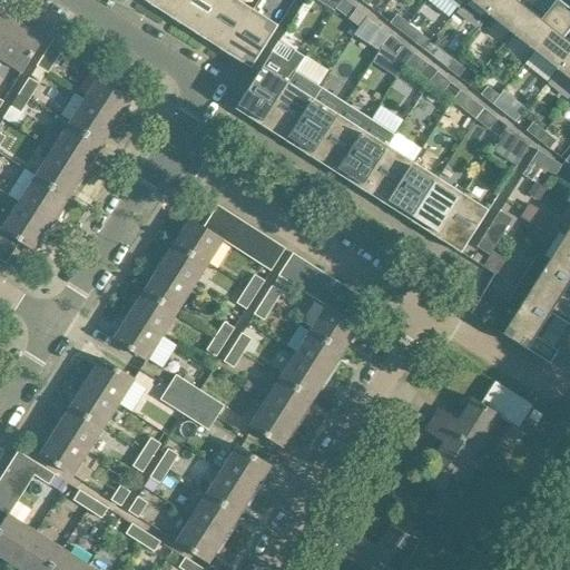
[(154,0),(151,5),(176,21),(188,0),(154,0)]
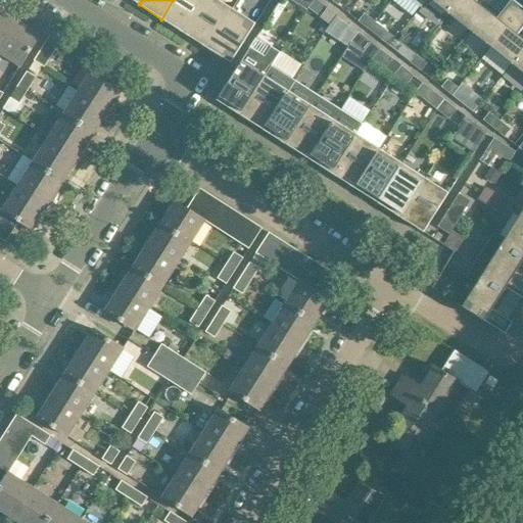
[(173,0),(161,19),(185,34),(205,0),(173,0)]
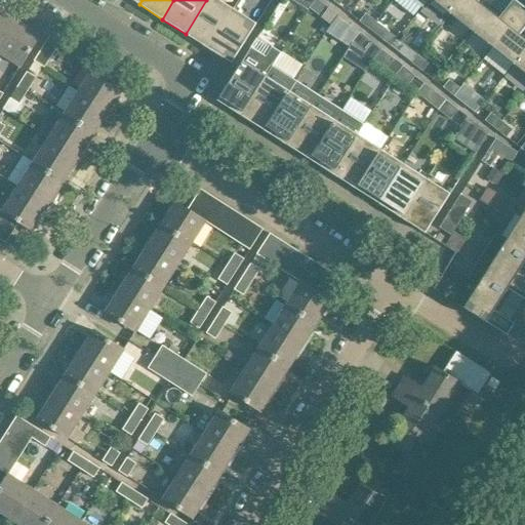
[(218,0),(206,0),(186,34),(208,48),(233,9),(218,0)]
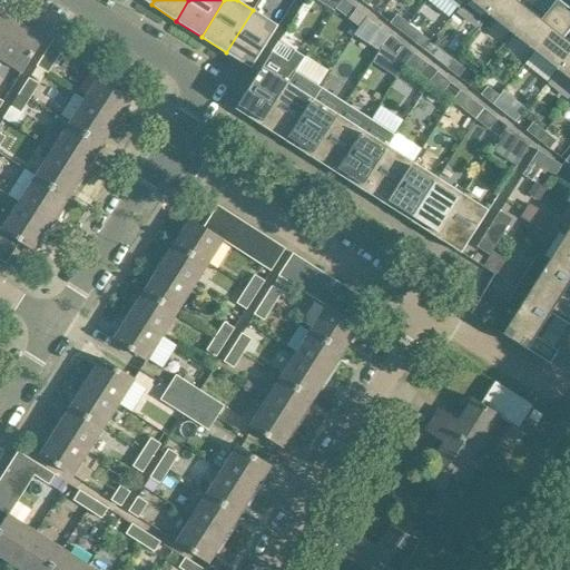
[(316,0),(334,11),(335,9),(337,10),(343,0),(316,0)]
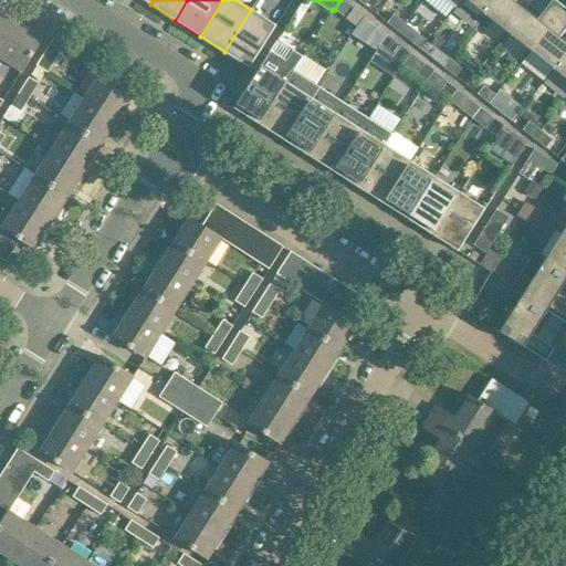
[(346,19),(355,9),(343,0),(341,0),(335,10),(346,19)]
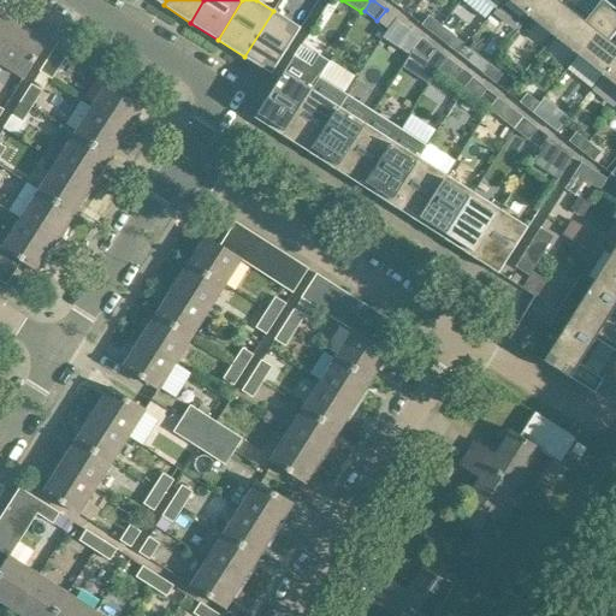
[(520,29),(528,17),(542,0),(502,0),(495,9),(520,29)]
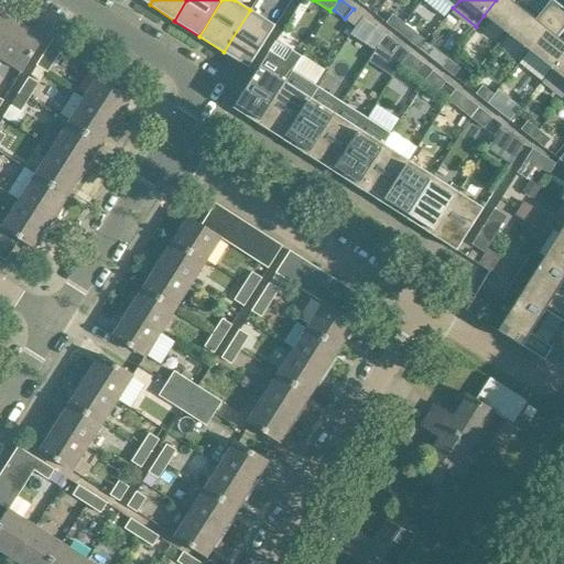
[(514,0),(496,0),(484,15),(502,31),(507,33),(524,11),(513,2),(514,0)]
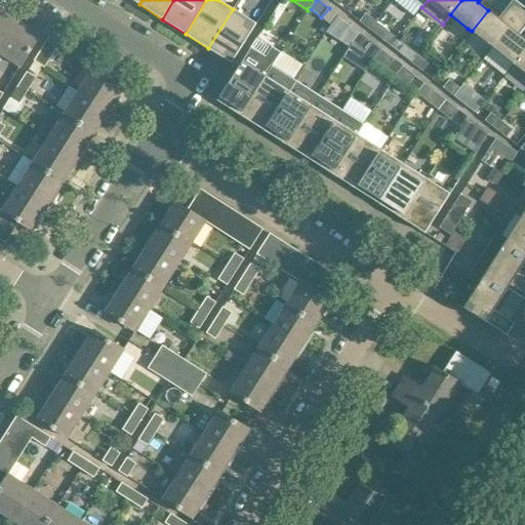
[(513,0),(498,18),(488,10),(472,31),(492,48),(524,7),(515,0),(513,0)]
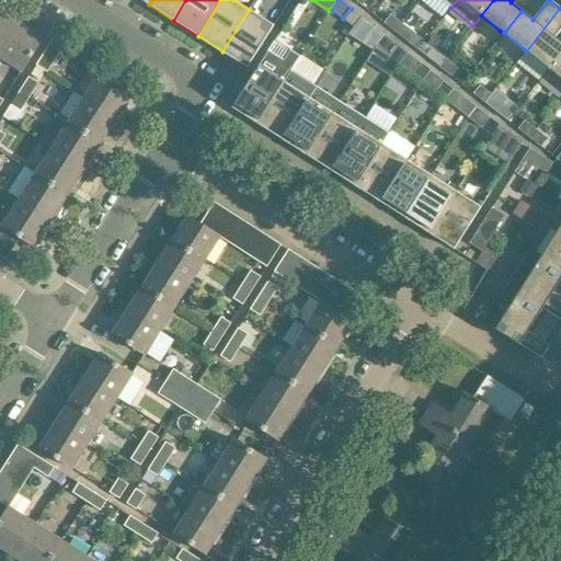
[(560,30),(560,8),(526,52),(548,69),(560,53),(560,42),(556,37),(560,30)]
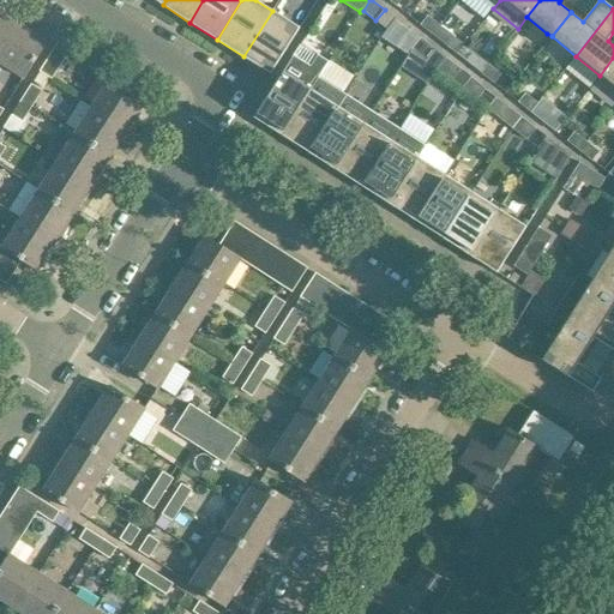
[(272,11),(244,56),(271,74),(300,28),(272,11)]
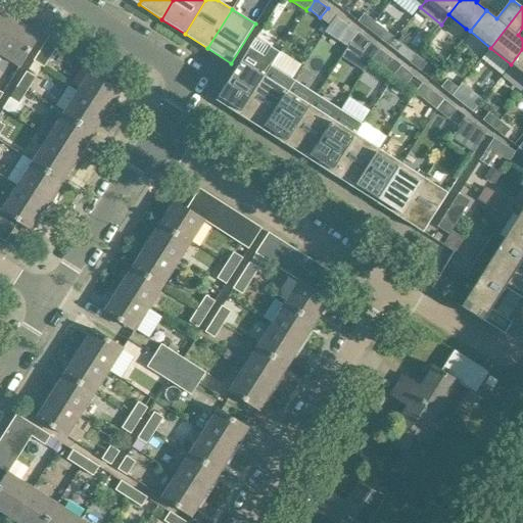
[(0,10),(0,52),(18,25),(4,15),(5,14),(0,10)]
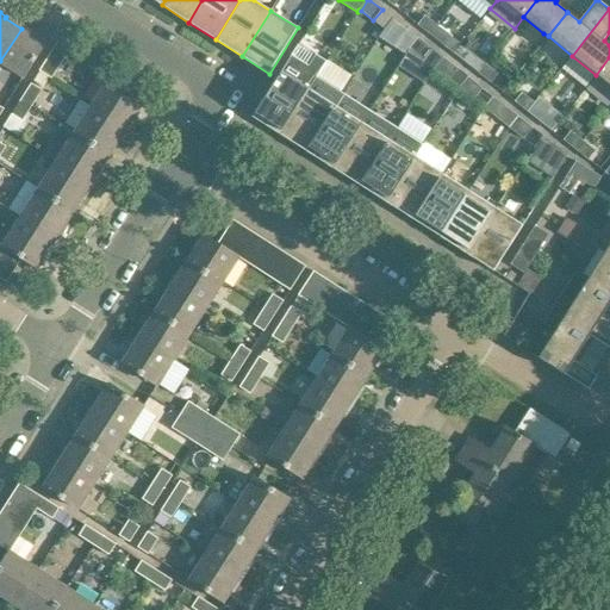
[(425,16),(418,25),(430,35),(437,26),(425,16)]
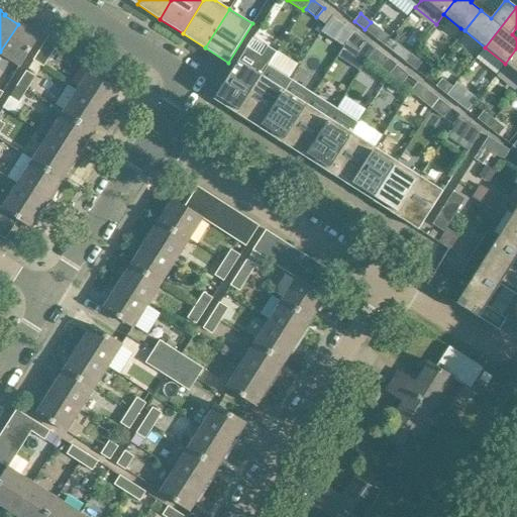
[(337,34),(345,24),(333,15),(325,25),(337,34)]
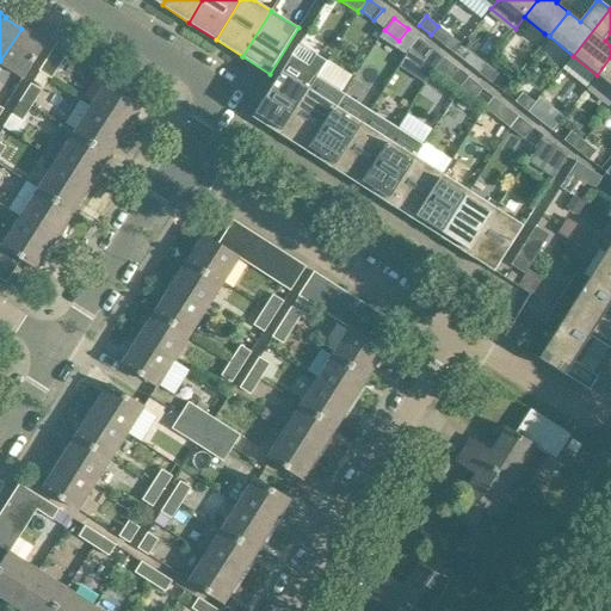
[(450,36),(438,26),(431,35),(443,45),(450,36)]
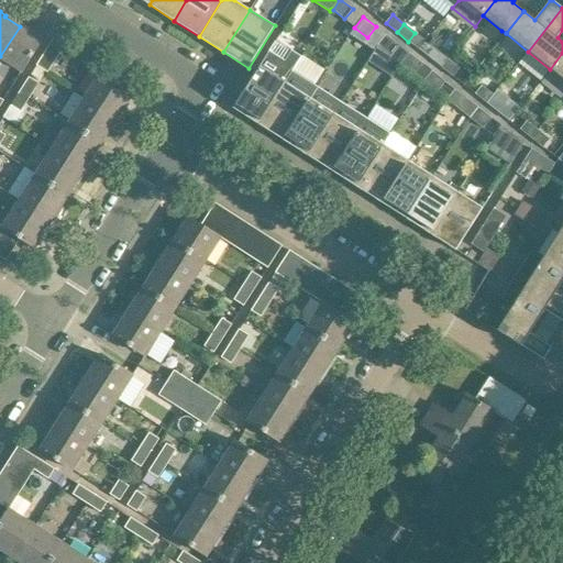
[(20,26),(0,56),(0,57),(22,72),(43,40),(32,33),(32,34),(20,26)]
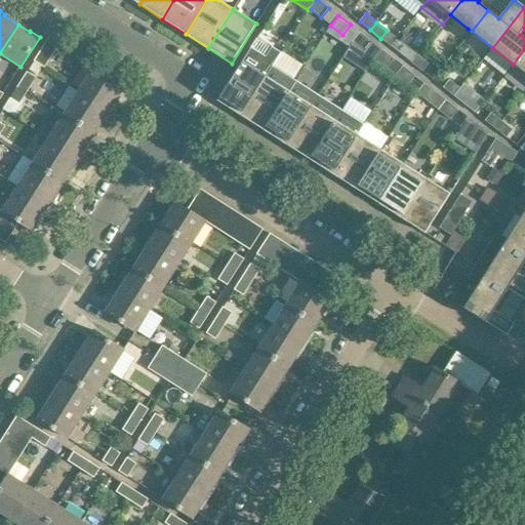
[(364,52),(372,42),(360,32),(352,42),(364,52)]
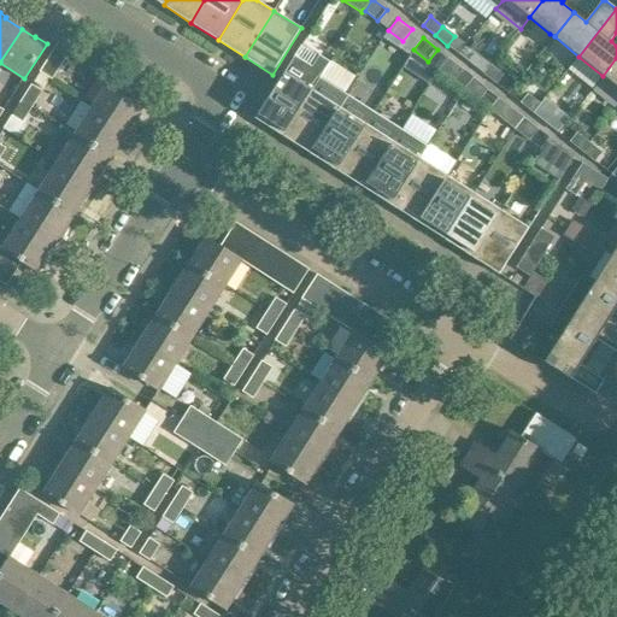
[(52,80),(71,51),(59,42),(40,72),(52,80)]
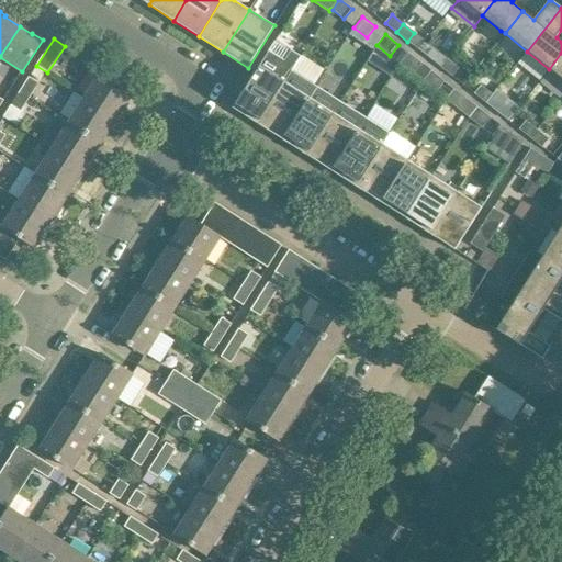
[(441,68),(448,59),(425,42),(418,49),(441,68)]
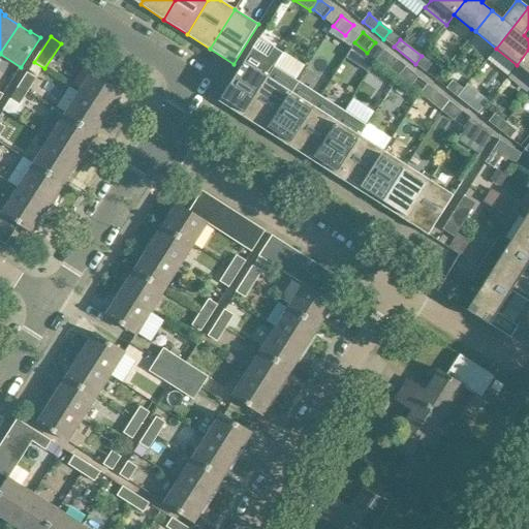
[(253,48),(244,62),(219,101),(242,117),(275,67),(283,54),(274,48),(268,57),(253,48)]
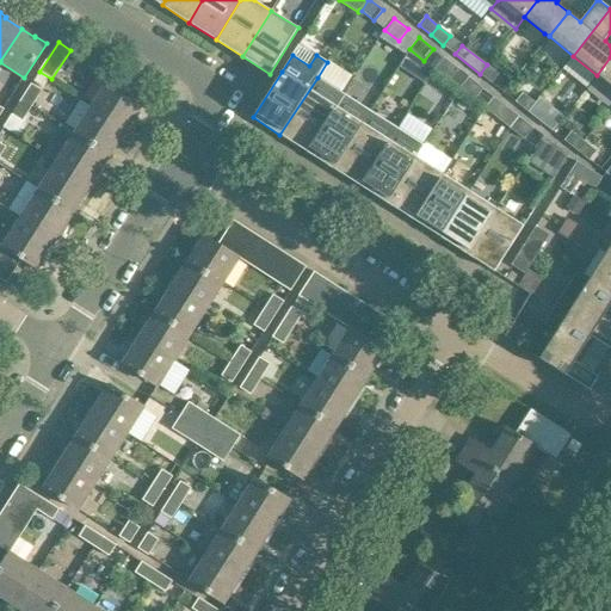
[(450,80),(458,69),(444,57),(436,69),(450,80)]
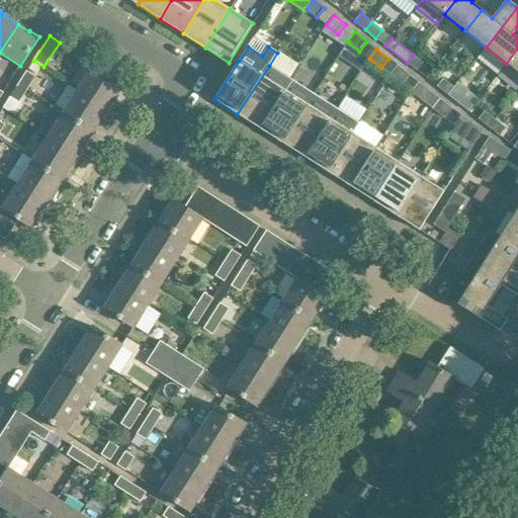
[(517,49),(506,64),(517,72),(517,49)]
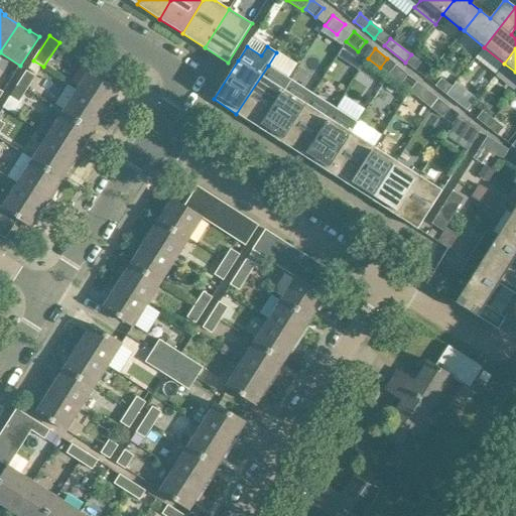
[(421,62),(411,54),(405,62),(415,71),(421,62)]
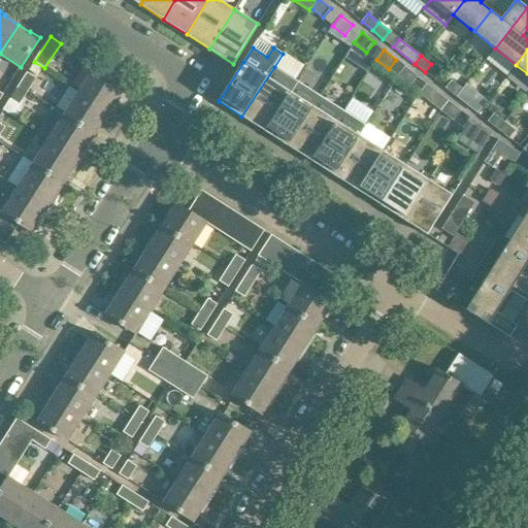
[(80,89),(111,108),(126,85),(96,65),(96,66),(80,89)]
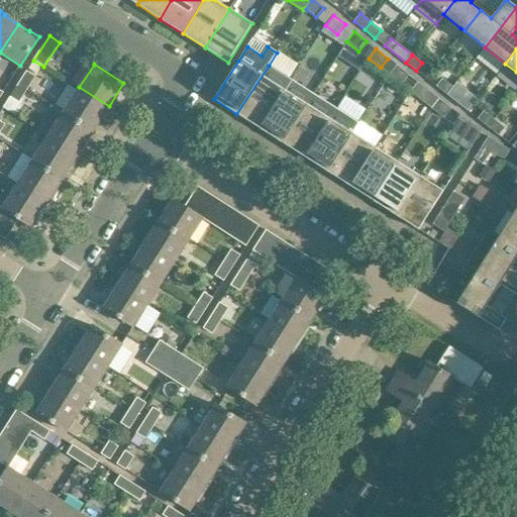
[(291,80),(269,66),(236,114),(260,128),(291,80)]
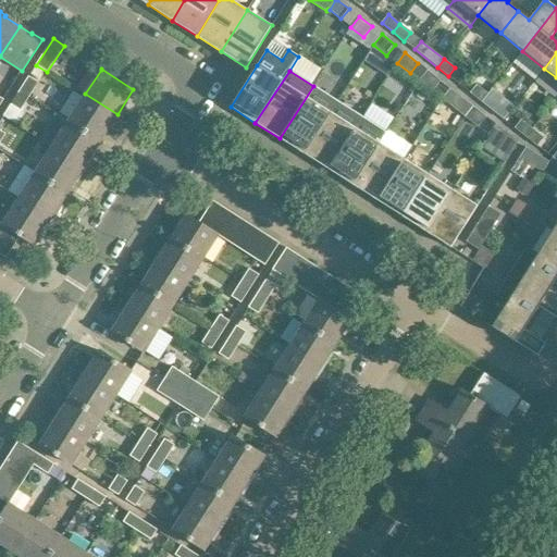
[(432,91),(441,81),(428,71),(419,81),(432,91)]
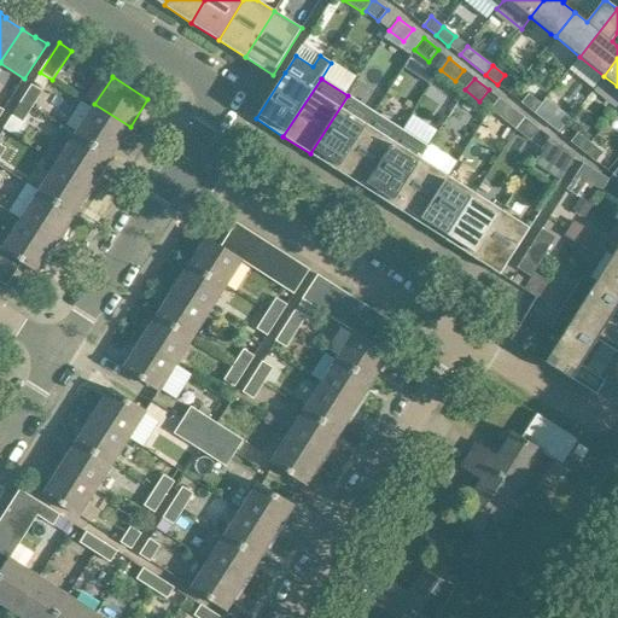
[(23,100),(33,106),(42,91),(33,85),(23,100)]
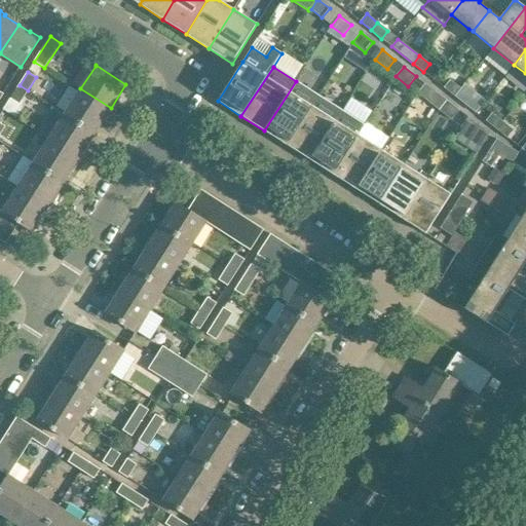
[(450,80),(444,88),(454,97),(461,88),(450,80)]
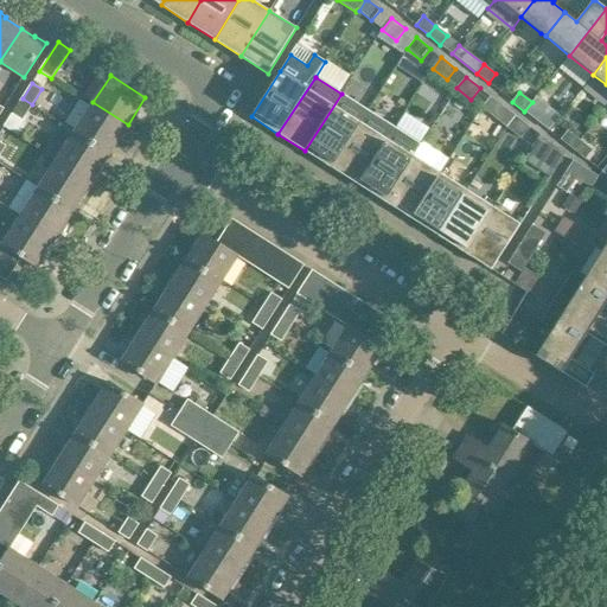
[(368,110),(342,94),(305,151),(331,167),(368,110)]
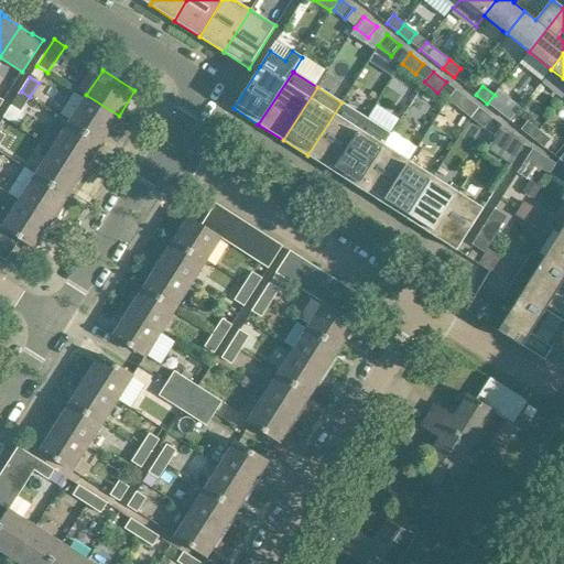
[(461,110),(469,100),(456,89),(447,100),(461,110)]
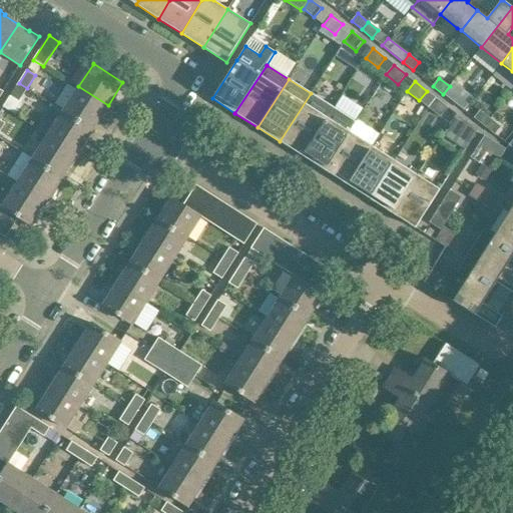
[(19,101),(27,88),(19,83),(3,107),(16,115),(24,104),(19,101)]
